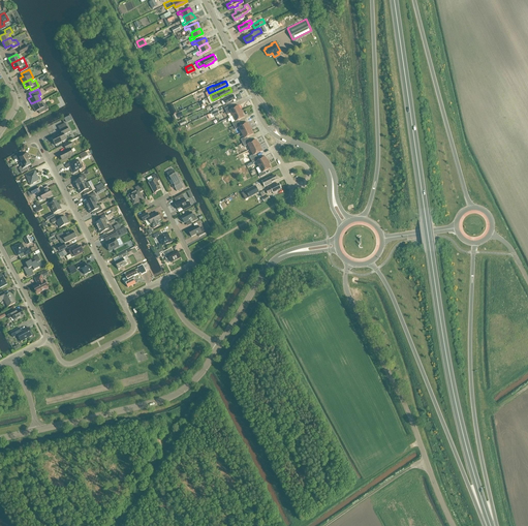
[(235,97),(233,93),(223,98),(224,101),(235,97)]
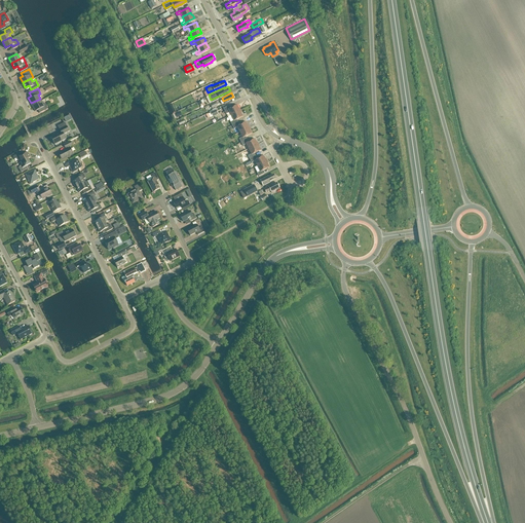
[(34,109),(37,108),(38,111),(47,106),(44,102),(42,103),(40,99),(31,103),(34,109)]
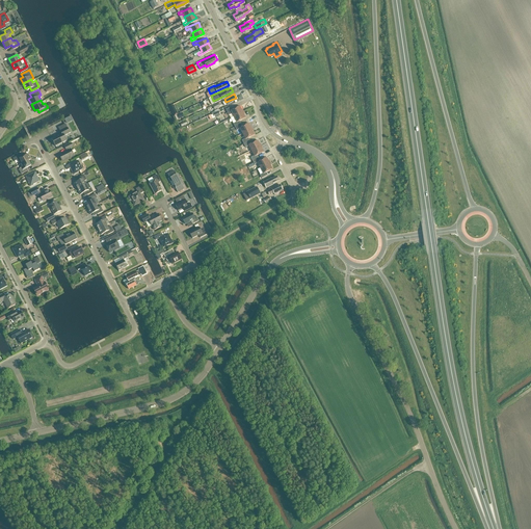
[(233,114),(242,109),(239,104),(233,107),(231,104),(226,107),(227,111),(228,113),(231,111),(233,114)]
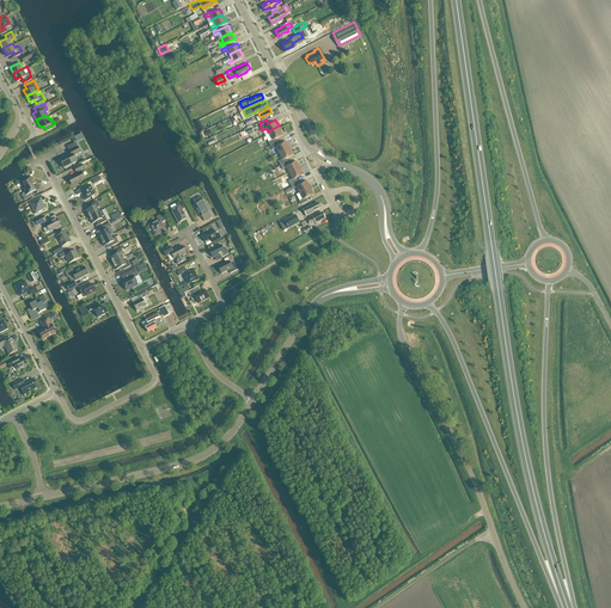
[(269,143),(276,140),(274,136),(282,133),(279,126),(268,131),(269,133),(264,135),(269,143)]
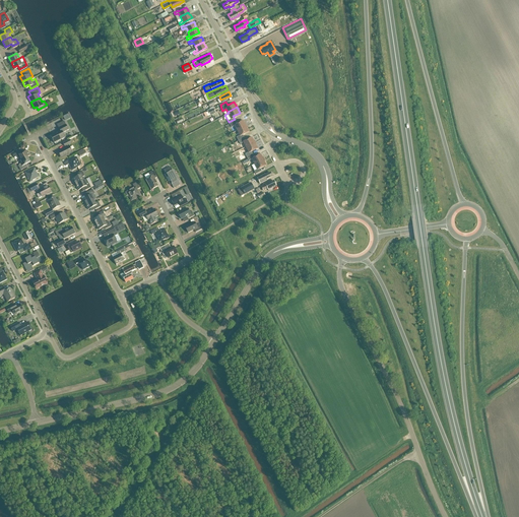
[(235,119),(229,122),(231,125),(234,124),(236,128),(245,123),(242,118),(236,122),(235,119)]
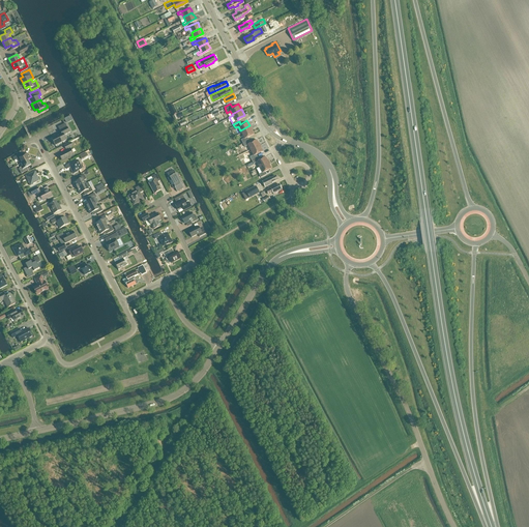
[(51,137),(54,144),(65,138),(63,133),(68,129),(66,125),(59,128),(60,132),(51,137)]
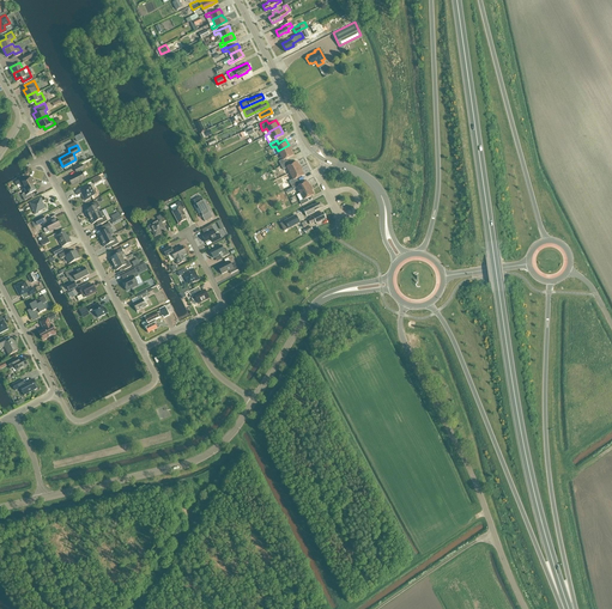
[(282,157),(278,159),(280,163),(286,159),(285,157),(292,153),(289,145),(278,151),(282,157)]
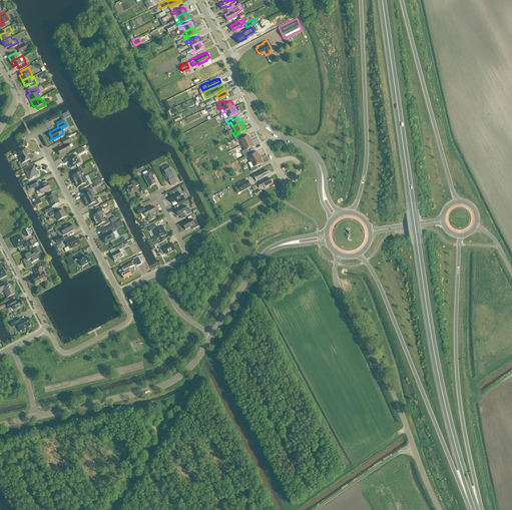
[(239,133),(234,136),(235,140),(239,138),(241,143),(250,138),(247,133),(241,136),(239,133)]
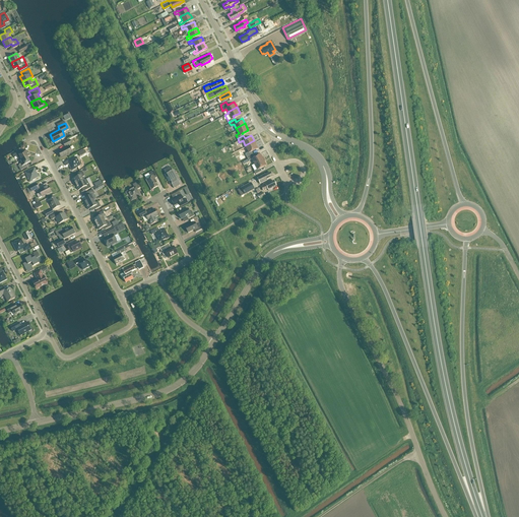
[(248,150),(245,152),(246,155),(252,152),(250,149),(257,146),(254,140),(245,145),(248,150)]
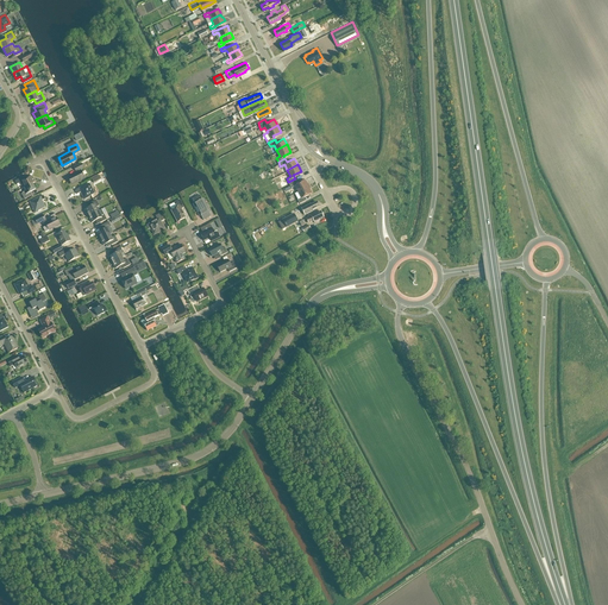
[(80,169),(68,175),(71,182),(82,176),(80,169)]
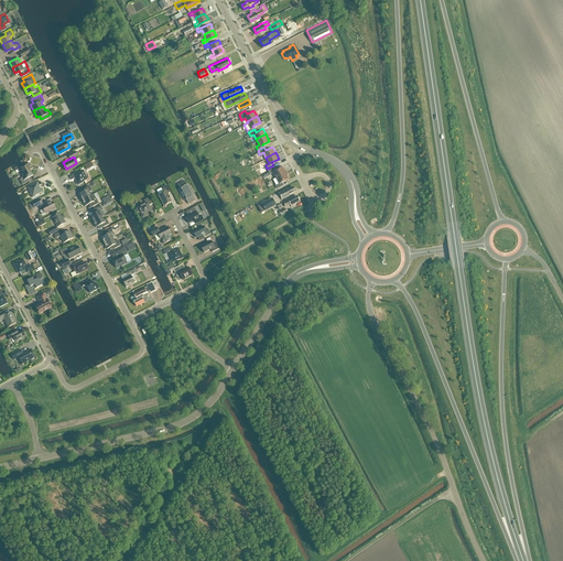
[(17,168),(18,170),(21,169),(22,171),(29,168),(32,166),(29,161),(22,164),(21,161),(13,165),(14,169),(17,168)]
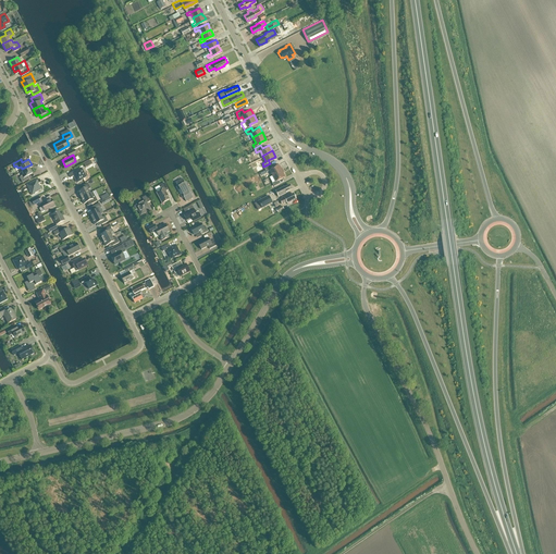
[(270,163),(263,167),(266,170),(269,169),(272,173),(281,169),(278,162),(271,167),(270,163)]
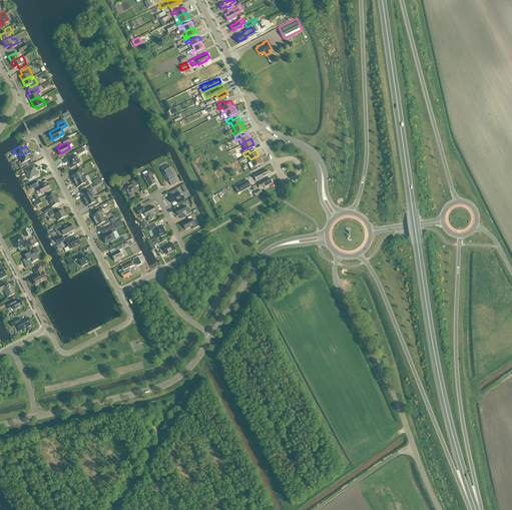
[(29,157),(26,152),(20,155),(18,156),(20,159),(17,161),(20,165),(25,163),(23,160),(29,157)]
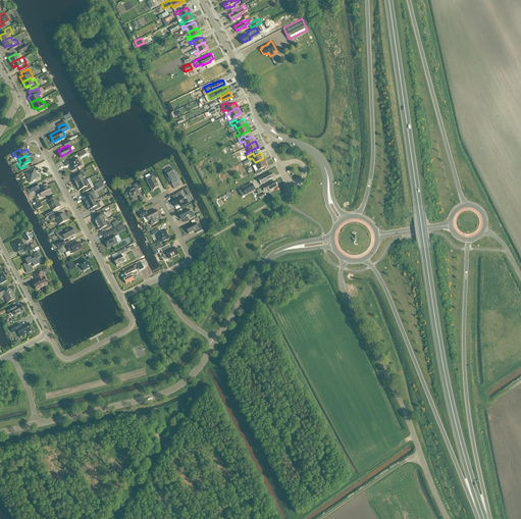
[(80,164),(75,155),(63,161),(65,164),(68,163),(71,169),(75,166),(80,164)]
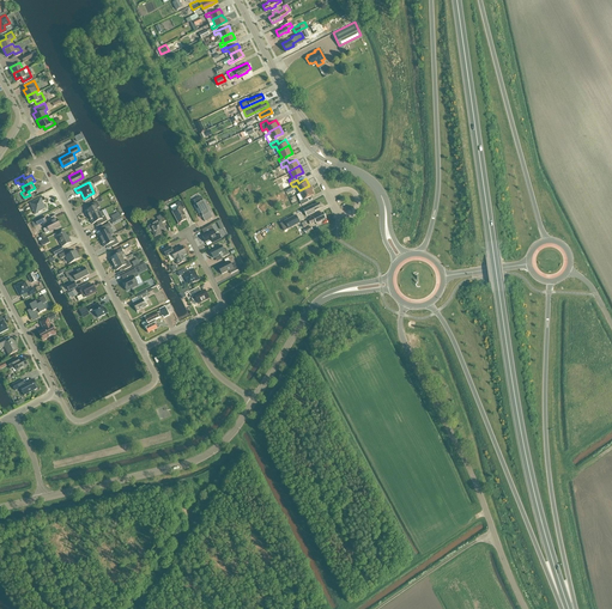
[(302,196),(298,199),(301,202),(307,199),(306,196),(313,192),(309,186),(300,190),(302,196)]
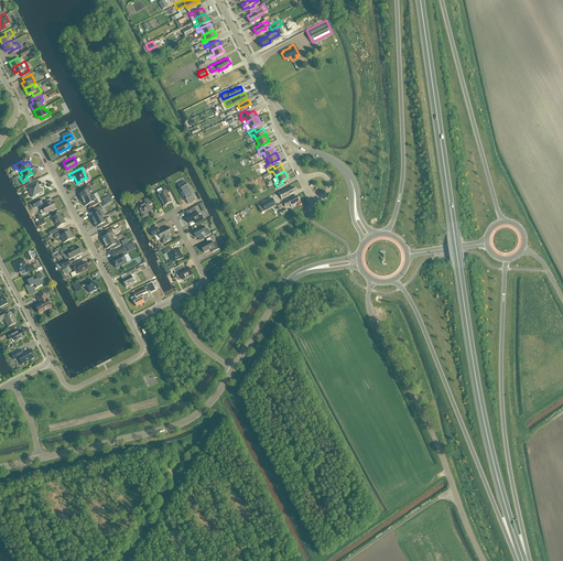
[(40,179),(26,185),(30,192),(31,195),(34,194),(34,193),(41,190),(38,184),(41,182),(40,179)]
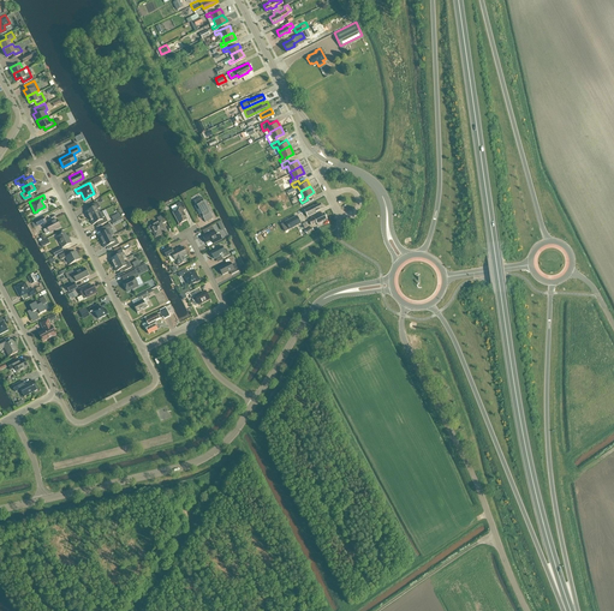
[(204,220),(212,216),(209,211),(210,211),(204,199),(203,199),(201,195),(194,198),(204,220)]
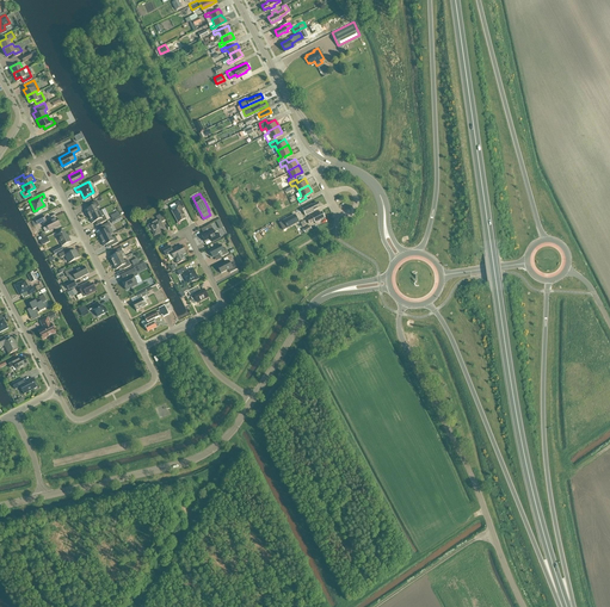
[(87,215),(98,209),(96,205),(98,204),(96,198),(88,202),(91,205),(84,208),(87,215)]
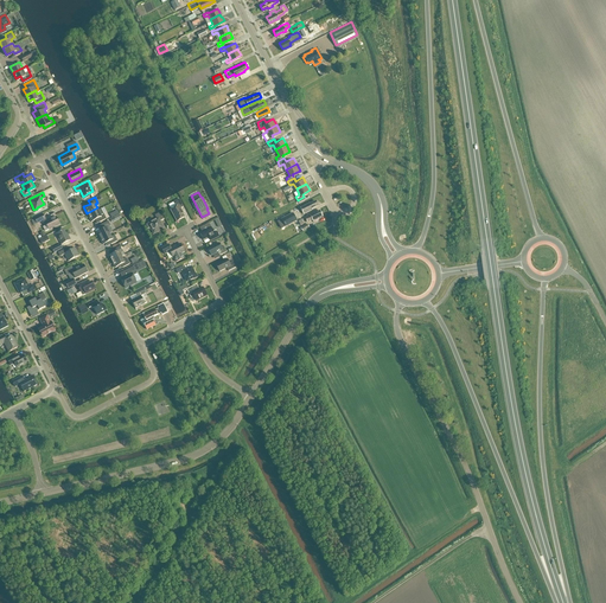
[(177,218),(184,215),(179,206),(183,204),(179,197),(172,200),(174,205),(171,207),(177,218)]
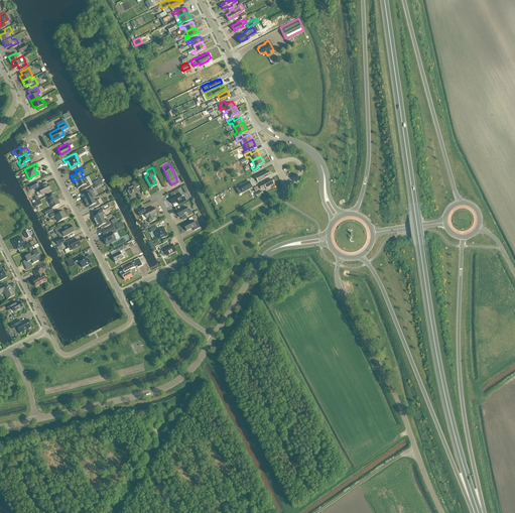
[(269,173),(267,169),(262,171),(262,170),(254,174),(257,180),(263,177),(263,176),(269,173)]
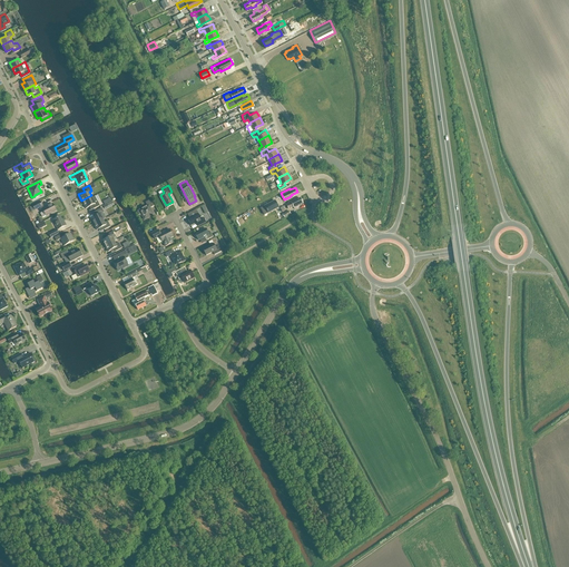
[(81,201),(85,206),(90,203),(92,206),(99,203),(94,194),(91,195),(81,201)]
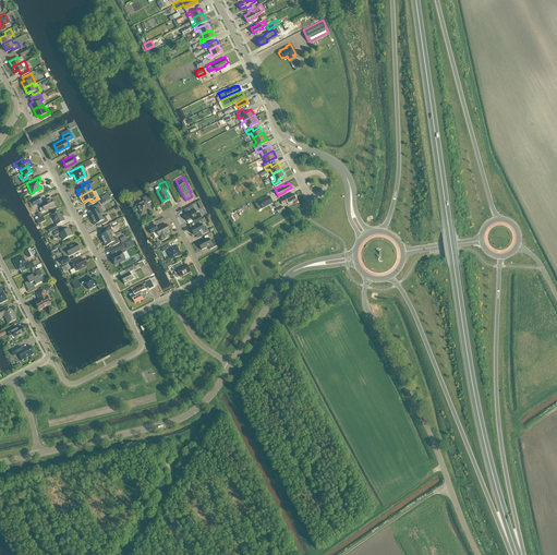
[(291,198),(295,196),(293,192),(288,194),(288,193),(283,195),(283,196),(279,198),(281,203),(286,201),(287,202),(291,200),(291,198)]
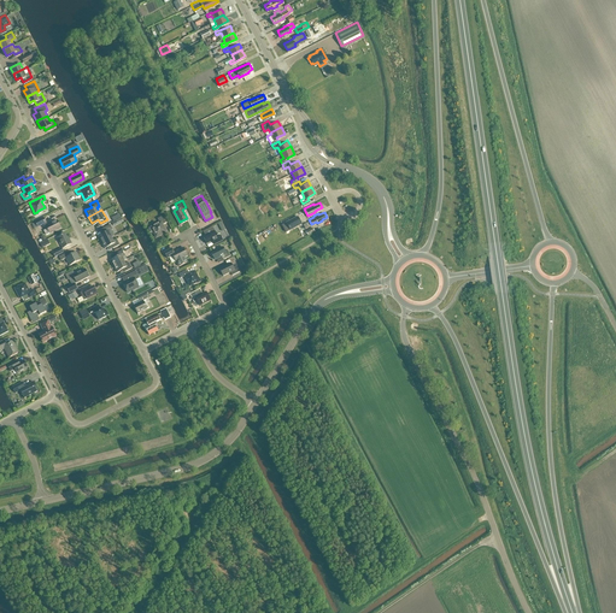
[(166,220),(162,213),(157,216),(158,220),(150,224),(150,225),(148,227),(150,230),(152,229),(153,230),(152,230),(156,235),(159,233),(165,229),(162,223),(166,220)]
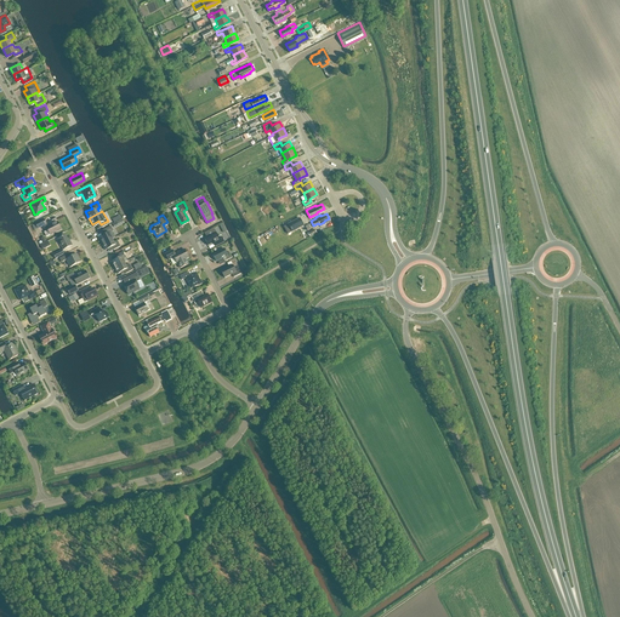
[(290,229),(302,223),(299,215),(286,221),(290,229)]
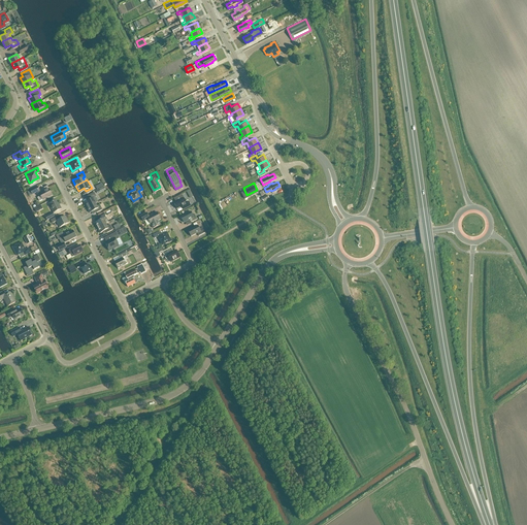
[(36,190),(38,189),(36,185),(29,188),(30,189),(27,190),(28,193),(31,192),(36,190)]
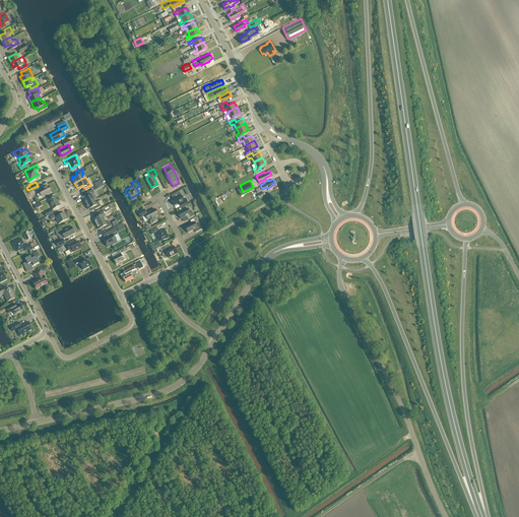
[(51,190),(47,184),(40,188),(39,185),(38,186),(36,187),(37,189),(38,189),(42,195),(51,190)]
